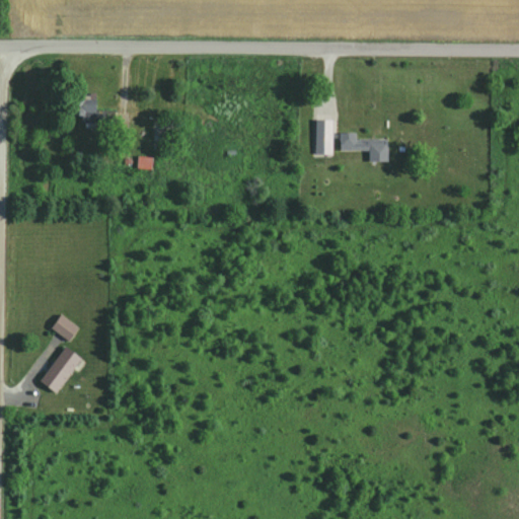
[(68,96),(68,118),(82,119),(82,129),(99,129),(100,104),(85,104),(85,96),(68,96)]
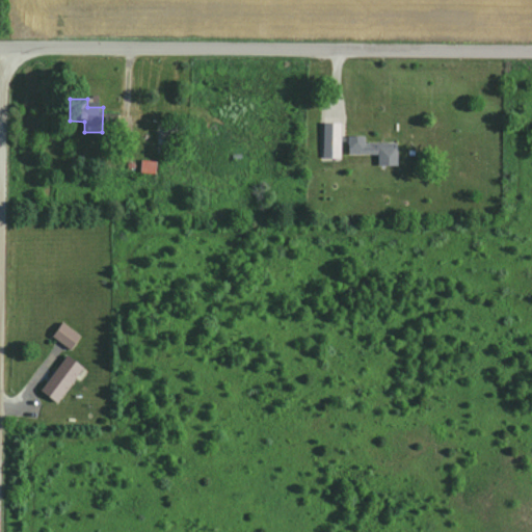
[(322,135),(321,158),(341,159),(342,135),(322,135)]
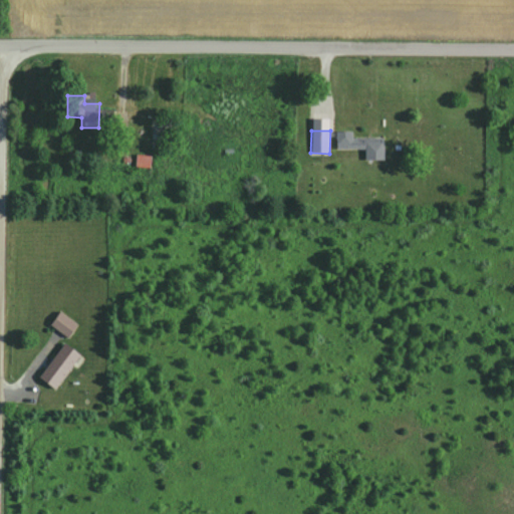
[(335,148),(381,147),(381,137),(335,138),(335,148)]
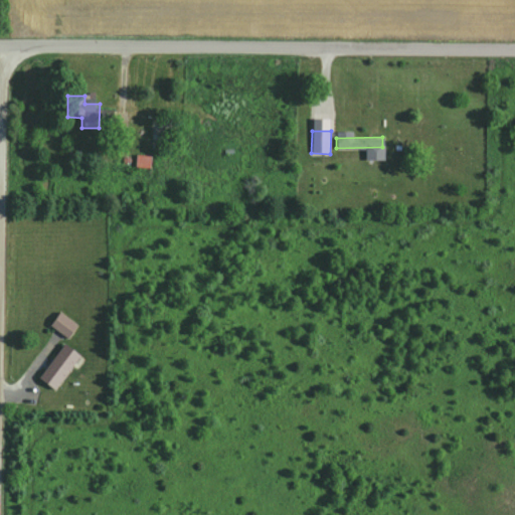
[(136,154),(150,155),(149,167),(135,166),(136,154)]
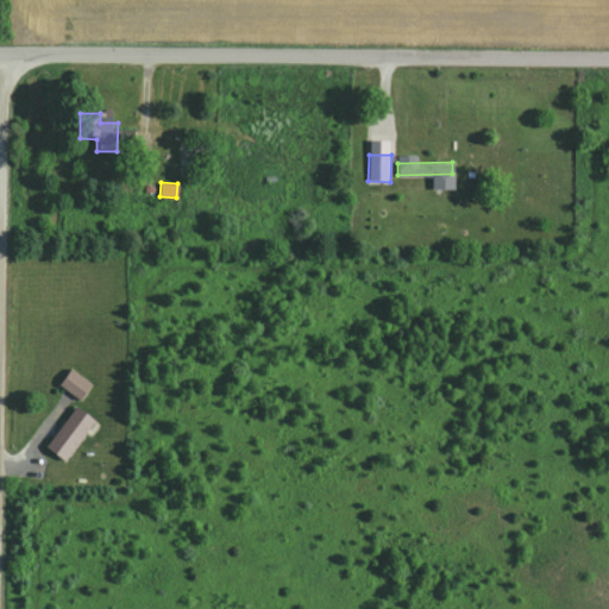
[(69,368),(90,383),(79,399),(58,383),(69,368)]
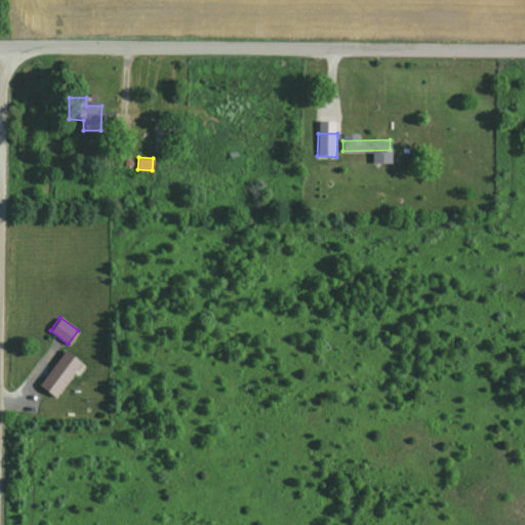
[(65,350),(39,384),(56,398),(83,364),(65,350)]
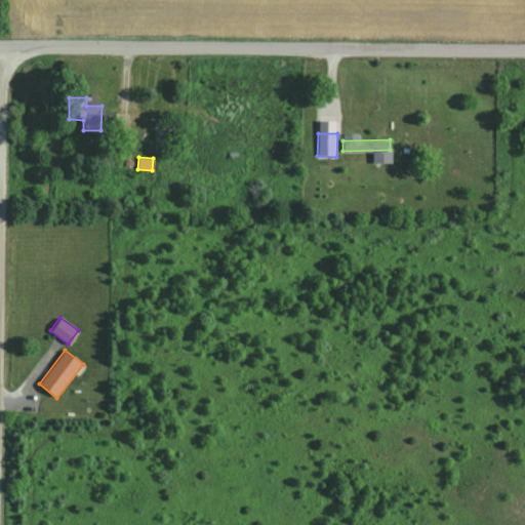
All buildings are outlined.
